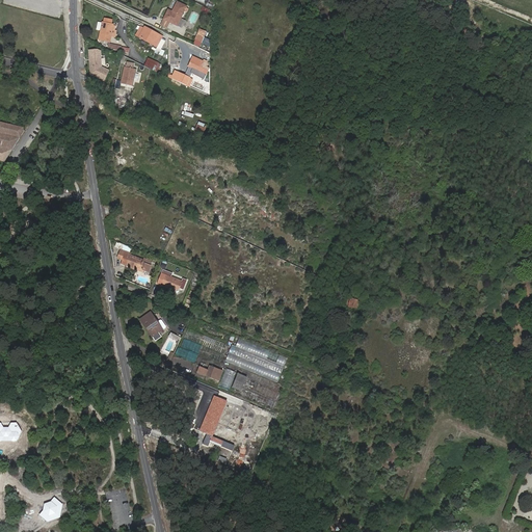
[(185,5),(177,2),(173,10),(168,8),(164,19),(177,25),(185,5)]
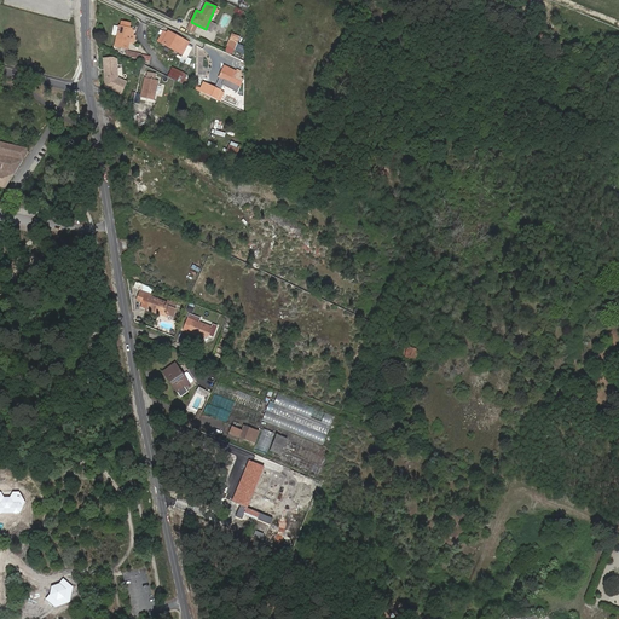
[(120,27),(117,35),(116,46),(128,48),(132,29),(120,27)]
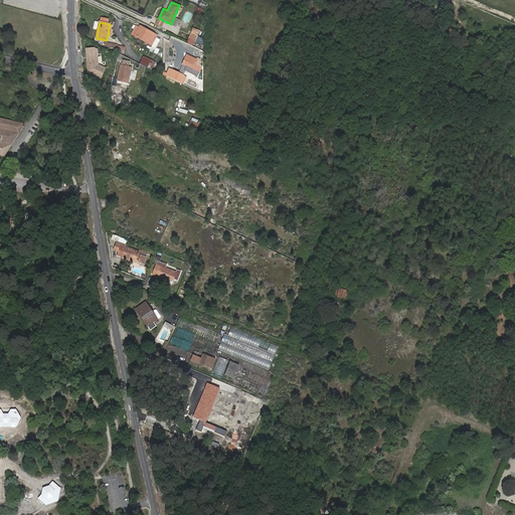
[(154,33),(140,27),(139,28),(135,36),(152,44),(155,38),(152,37),(154,33)]
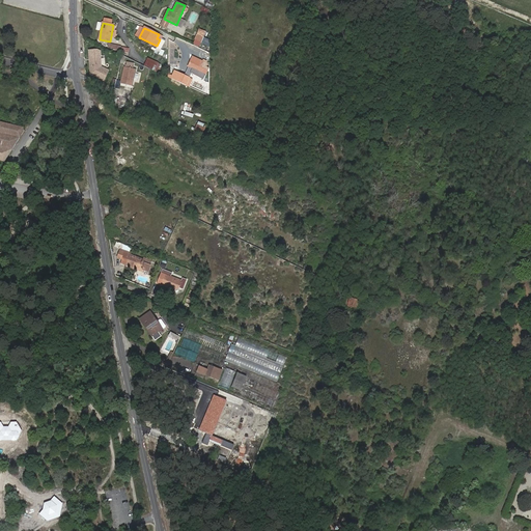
[(204,31),(198,28),(193,39),(200,43),(204,31)]
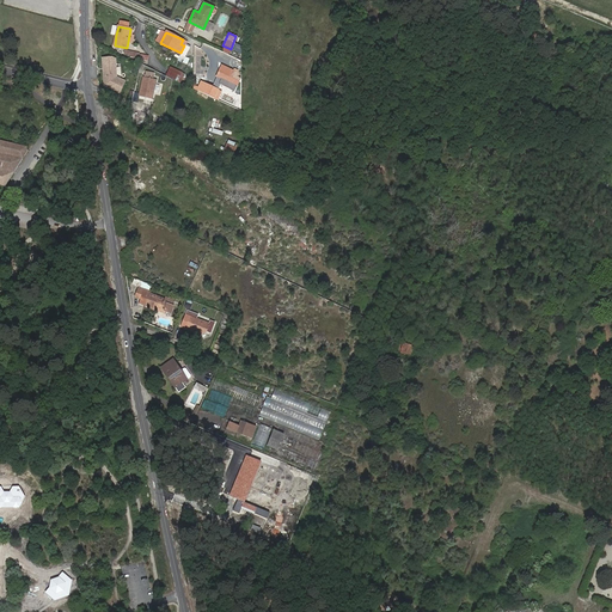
[(111,57),(102,57),(104,85),(120,92),(124,81),(115,77),(115,71),(116,71),(115,59),(111,57)]
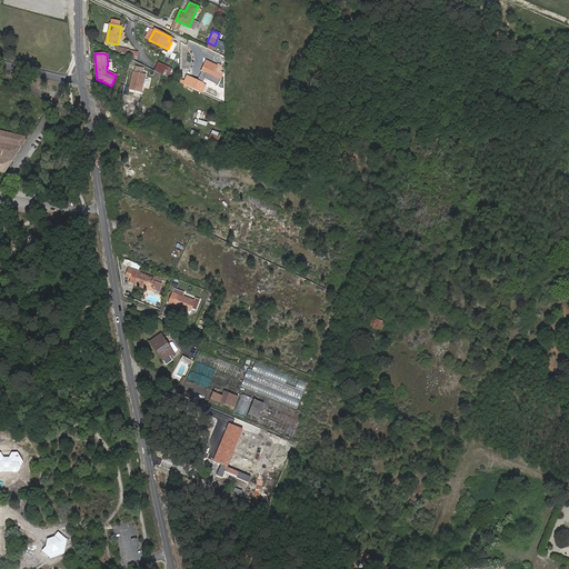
[(205,72),(217,79),(219,79),(222,73),(220,72),(221,69),(207,61),(202,71),(205,72)]
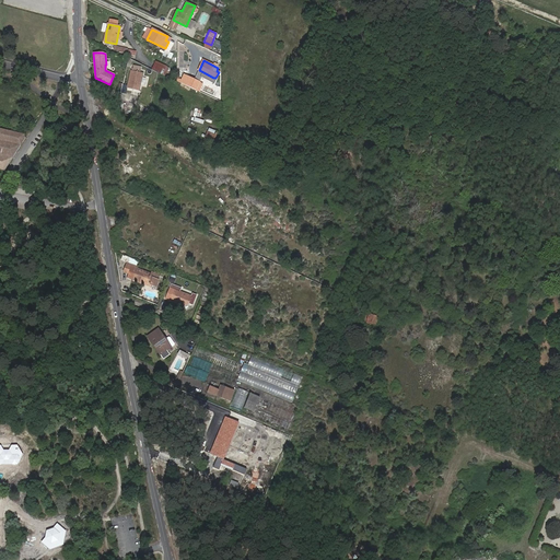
[(155,61),(151,69),(158,72),(162,74),(165,66),(155,61)]
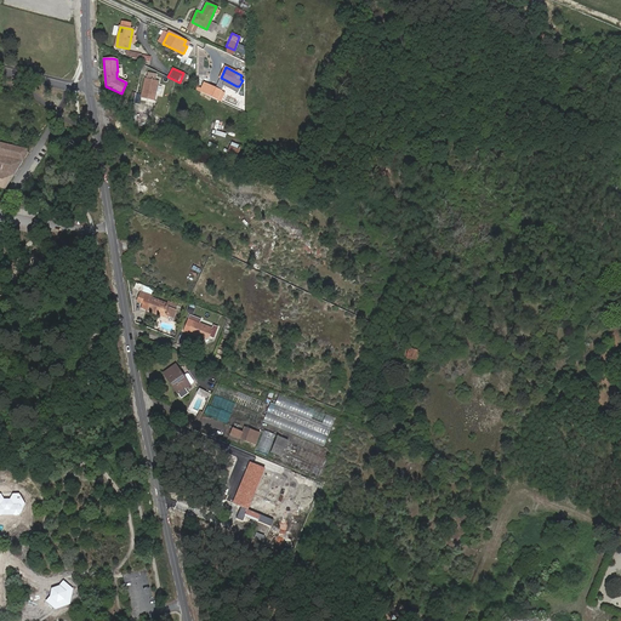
[(158,81),(146,79),(142,98),(154,101),(158,81)]
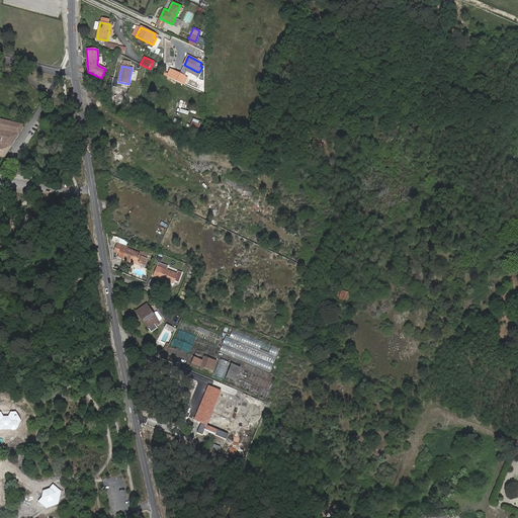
[(196,74),(197,72),(186,66),(183,71),(187,73),(186,74),(189,76),(189,77),(192,78),(194,73),(196,74)]
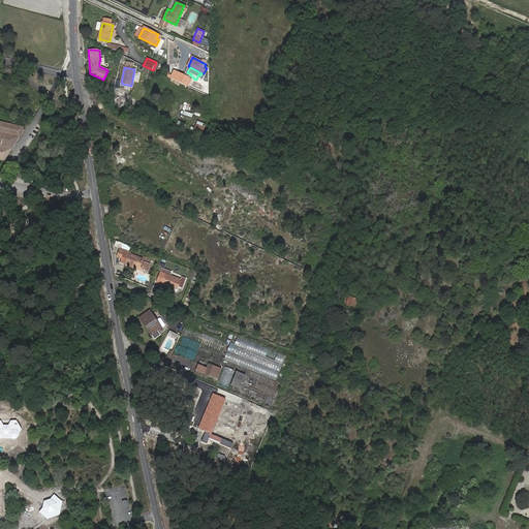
[(175,71),(170,79),(180,83),(183,75),(175,71)]
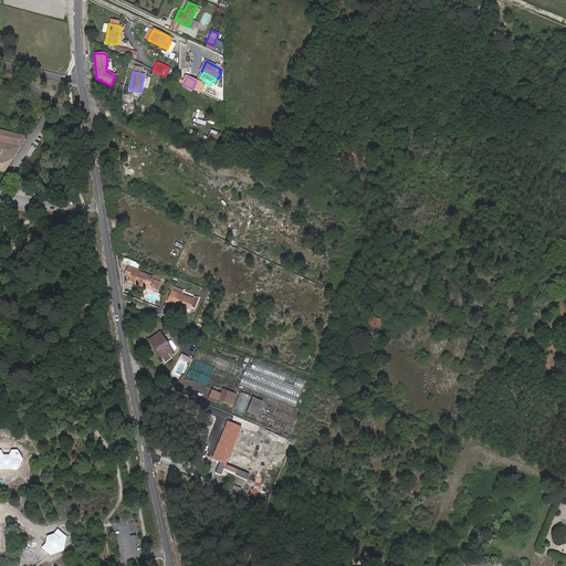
[(207,122),(213,125),(213,123),(215,123),(218,116),(212,113),(210,117),(209,116),(207,122)]
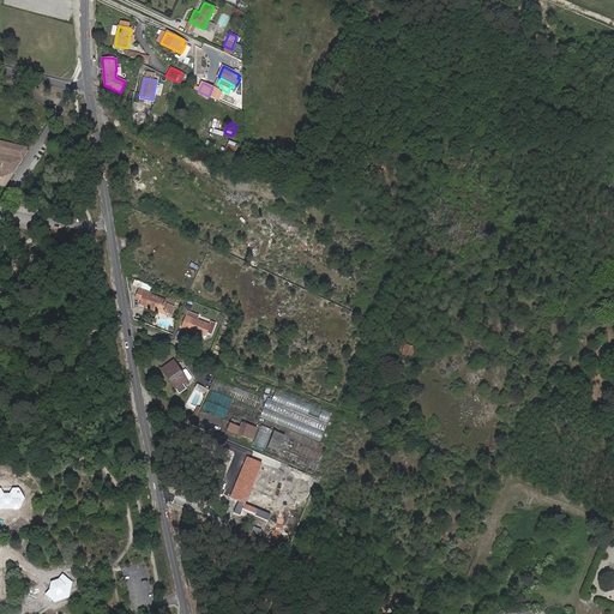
[(232,136),(229,139),(239,143),(240,136),(233,133),(232,133),(232,136)]
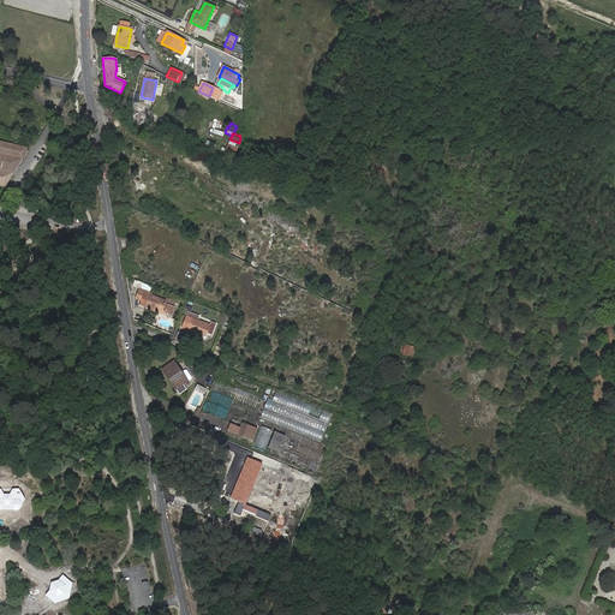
[(0,184),(6,186),(29,150),(27,147),(0,139),(0,184)]
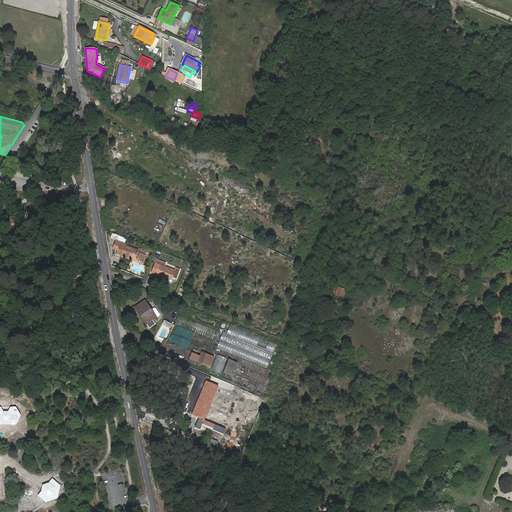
[(199,119),(191,116),(188,125),(195,128),(199,119)]
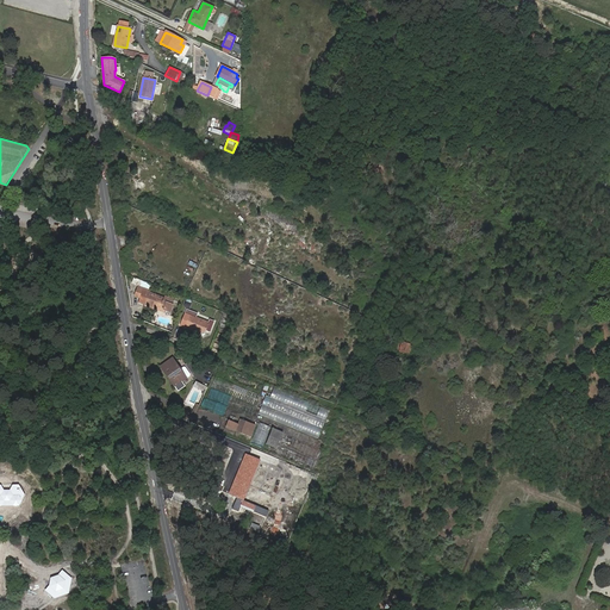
[(165,313),(169,300),(167,299),(144,291),(142,298),(148,300),(145,306),(165,313)]
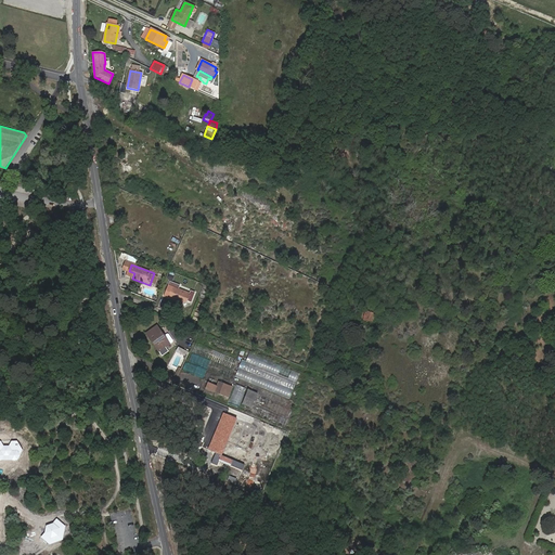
[(152,271),(152,272),(154,273),(150,285),(152,285),(152,284),(157,285),(159,280),(157,279),(159,274),(152,271)]
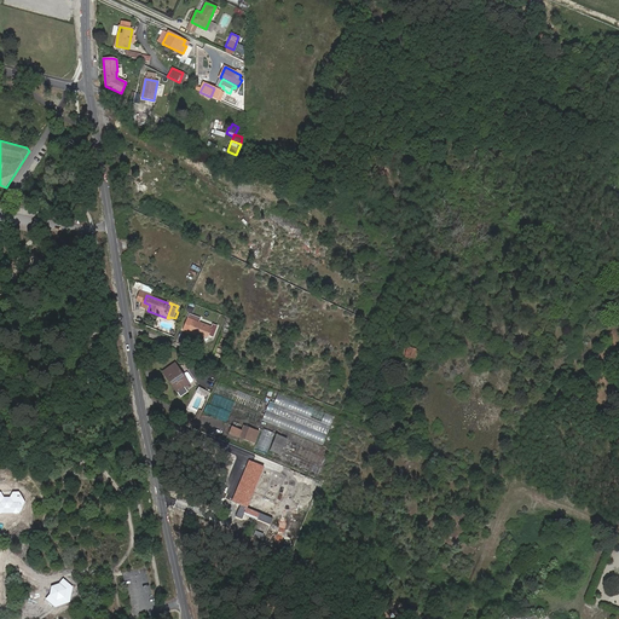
[(215,329),(196,322),(192,333),(203,337),(204,341),(213,335),(215,329)]
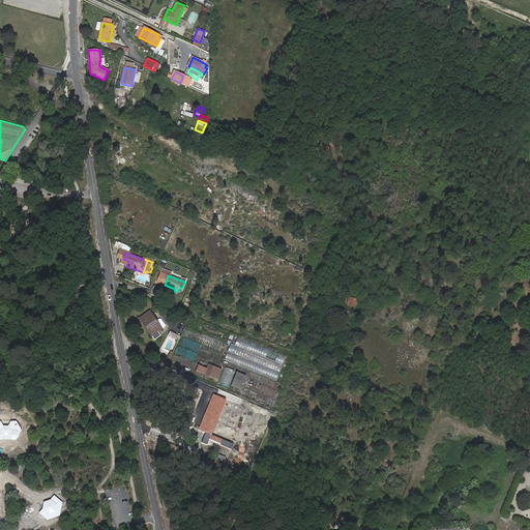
[(358,299),(349,296),(347,305),(355,308),(358,299)]
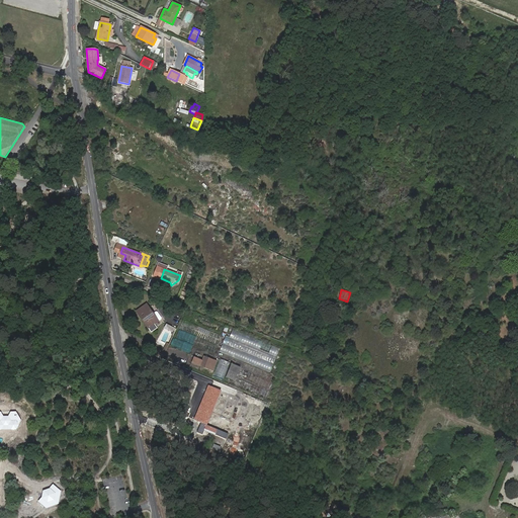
[(151,306),(141,314),(153,330),(164,322),(151,306)]
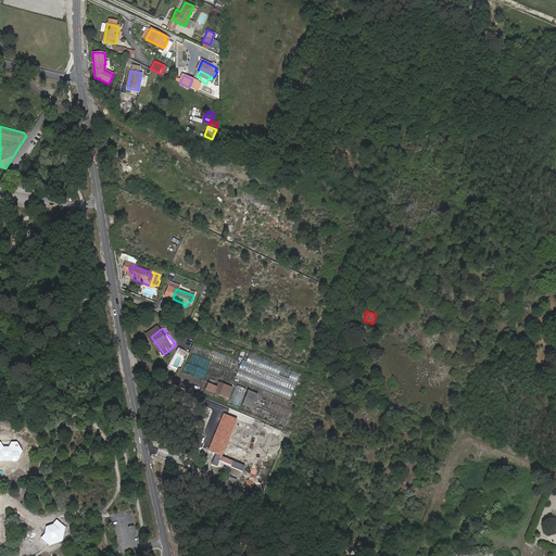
[(192,352),(180,346),(178,350),(190,356),(192,352)]
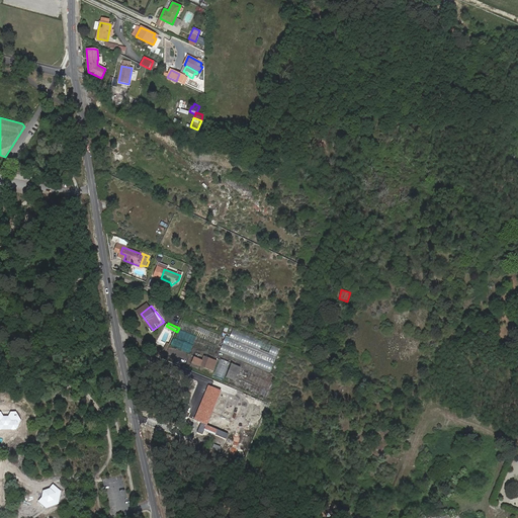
[(220,353),(272,369),(279,346),(232,332),(230,337),(225,336),(220,353)]
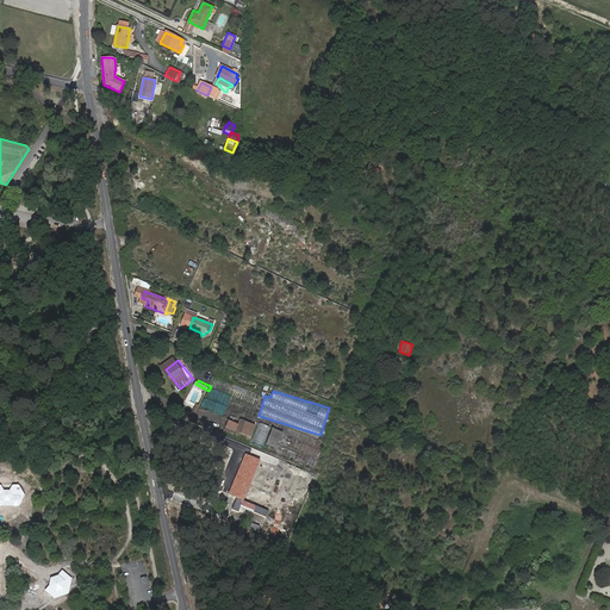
[(262,424),(248,418),(246,424),(235,419),(232,427),(257,436),(262,424)]
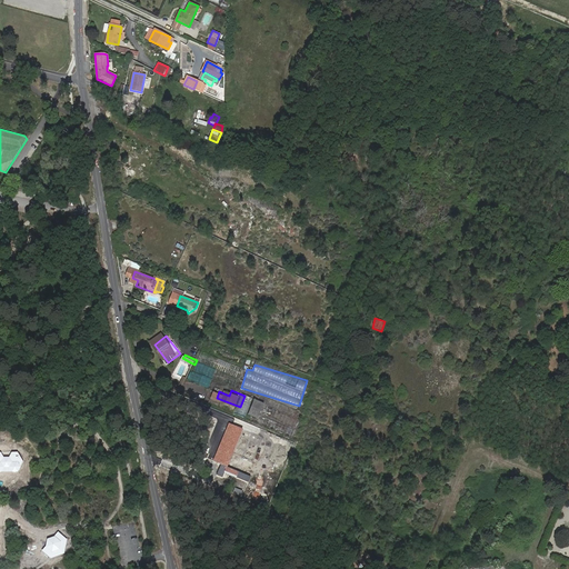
[(257,400),(248,397),(242,408),(252,412),(257,400)]
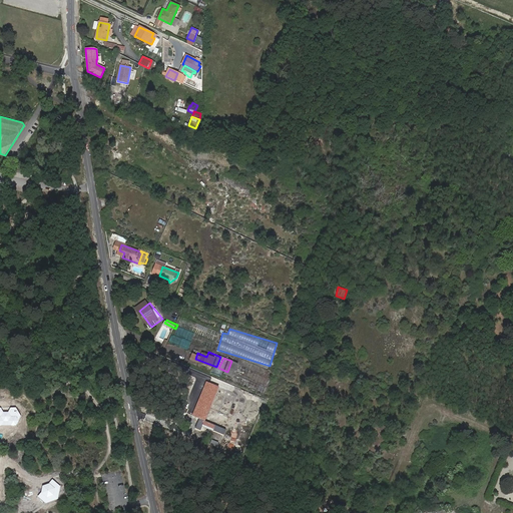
[(268,374),(234,361),(229,373),(263,386),(268,374)]
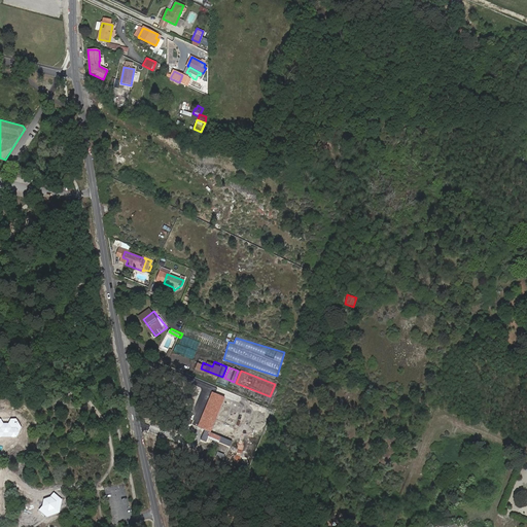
[(1,421),(0,421),(0,442),(3,437),(8,437),(10,442),(16,443),(23,430),(18,423),(9,422),(7,427),(4,426),(1,421)]
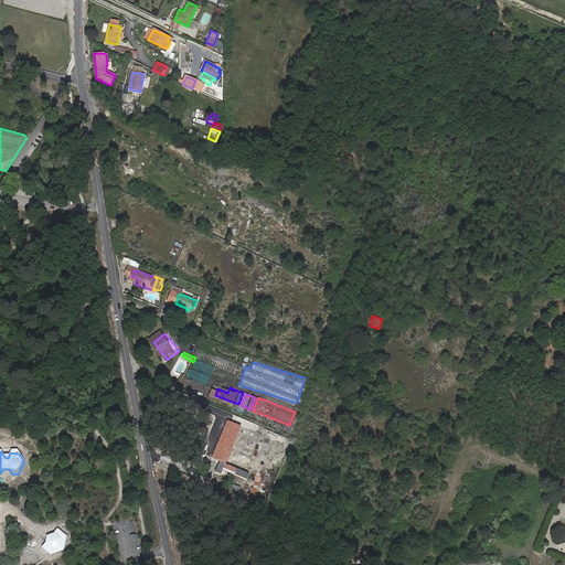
[(66,535),(60,529),(56,534),(51,536),(49,537),(48,545),(45,547),(51,554),(53,556),(64,551),(66,535)]
